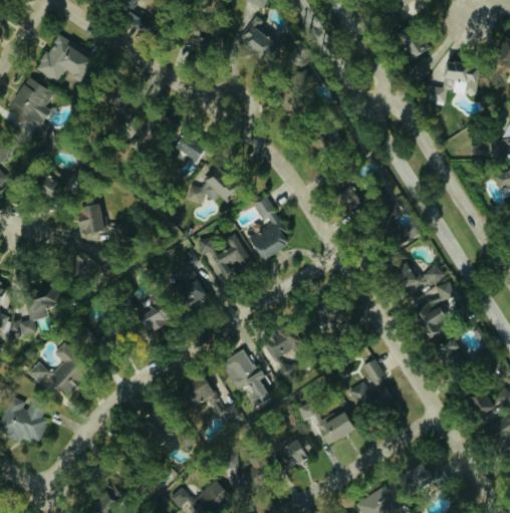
[(163,29),(164,16),(140,14),(139,27),(163,29)]
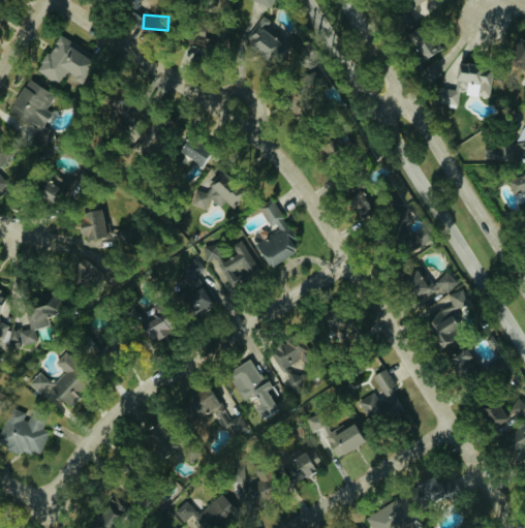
[(303,43),(282,29),(283,27),(274,22),(269,29),(264,25),(254,38),(289,62),(303,43)]
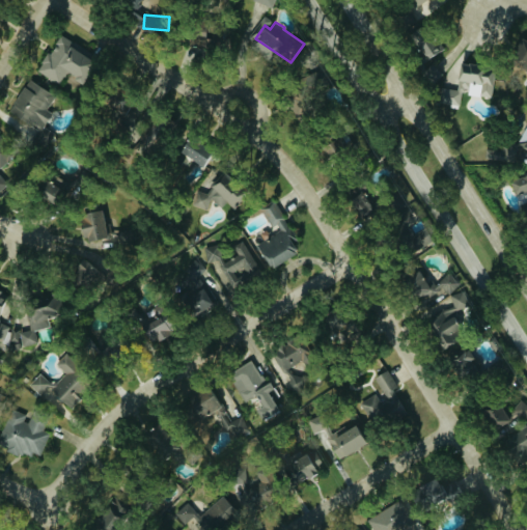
[(98,82),(111,58),(67,35),(49,72),(70,83),(77,71),(98,82)]
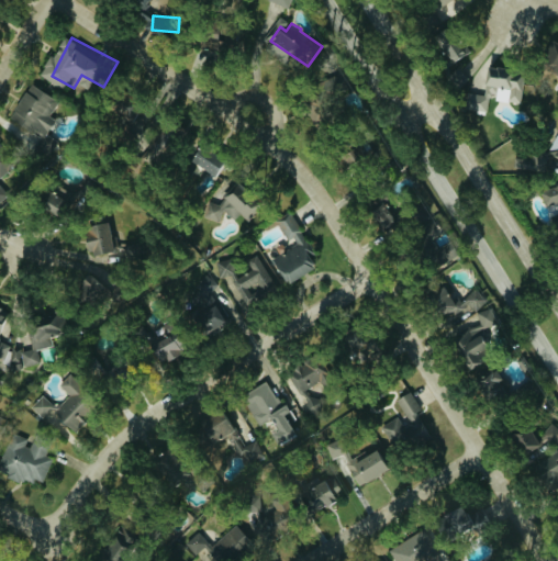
[(495,89),(468,85),(465,109),(489,113),(491,99),(521,104),(523,89),(532,91),(536,70),(500,64),(495,89)]
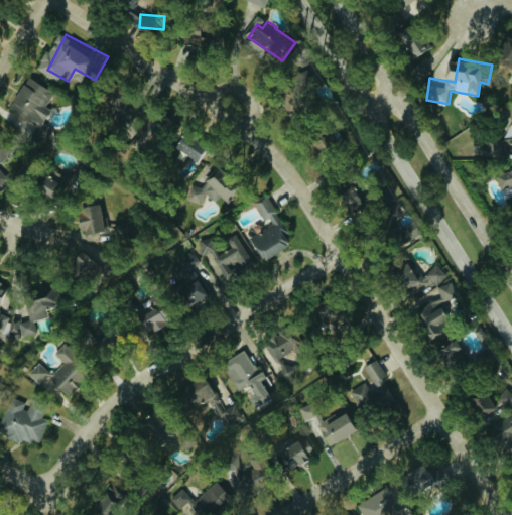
[(47,125),(56,109),(51,106),(60,90),(34,75),(16,107),(47,125)]
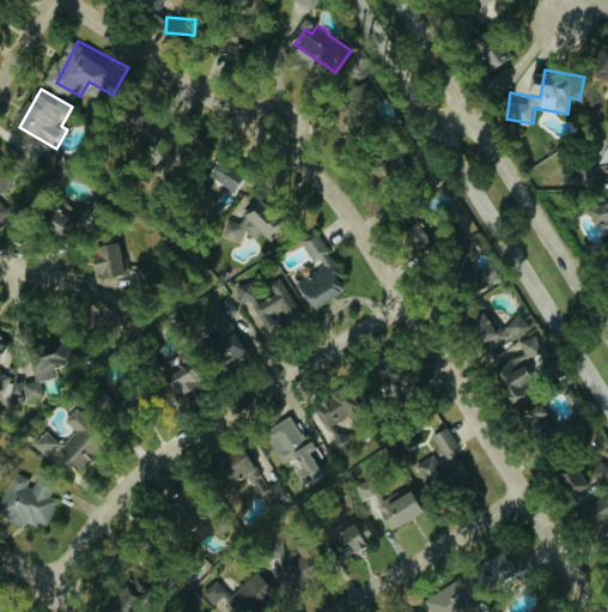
[(24,180),(1,149),(0,149),(0,216),(8,211),(0,200),(0,191),(2,189),(6,193),(24,180)]
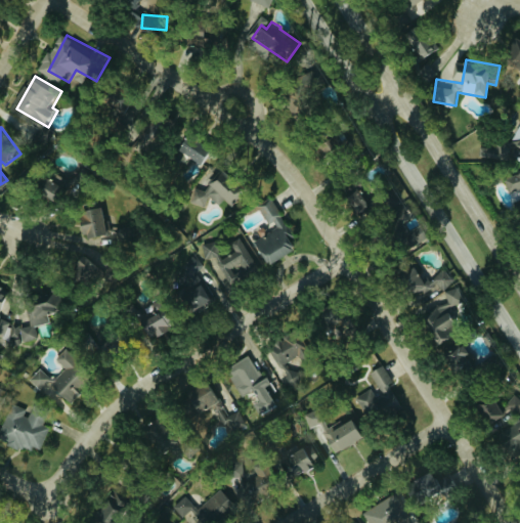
[(183,197),(204,209),(211,198),(220,204),(223,200),(232,205),(239,194),(213,179),(219,170),(205,162),(183,197)]
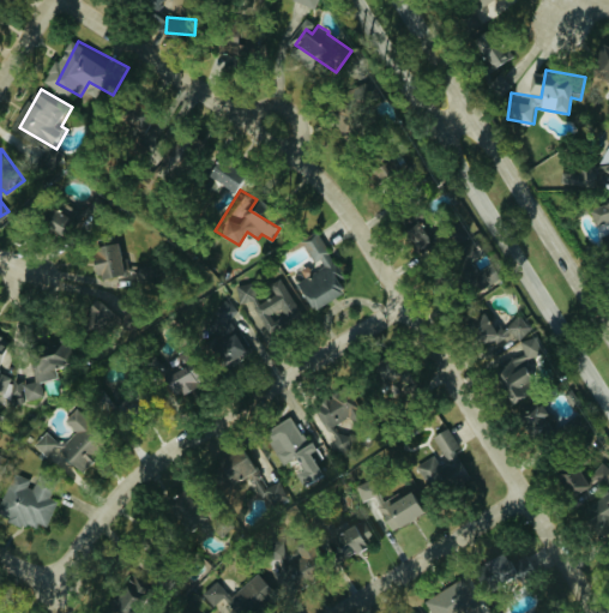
[(608,200),(590,208),(596,226),(608,221),(608,234),(600,238),(604,252),(608,251),(608,200)]
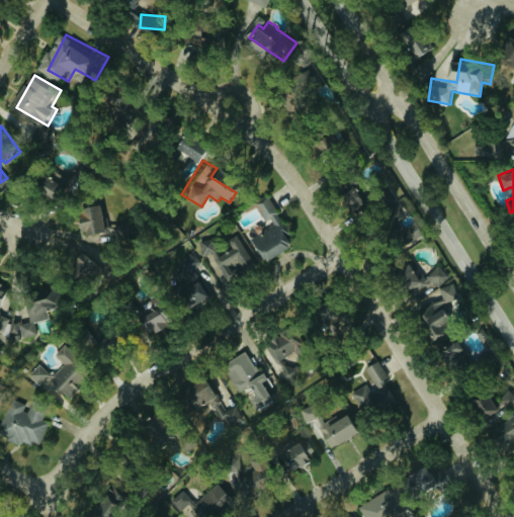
[(295,242),(268,195),(256,202),(270,227),(251,238),(264,260),(295,242)]
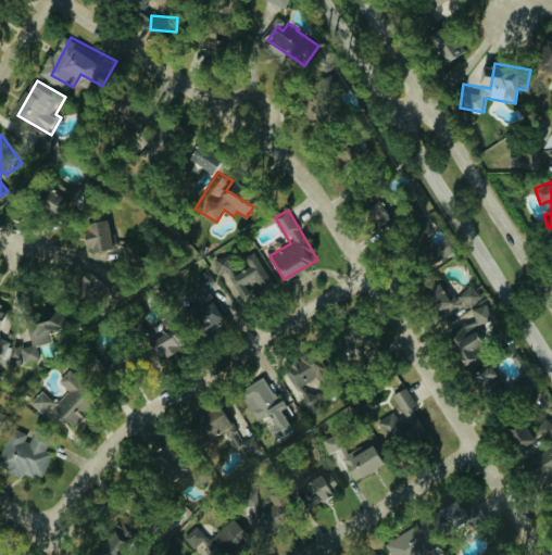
[(114,246),(107,218),(80,226),(88,253),(114,246)]
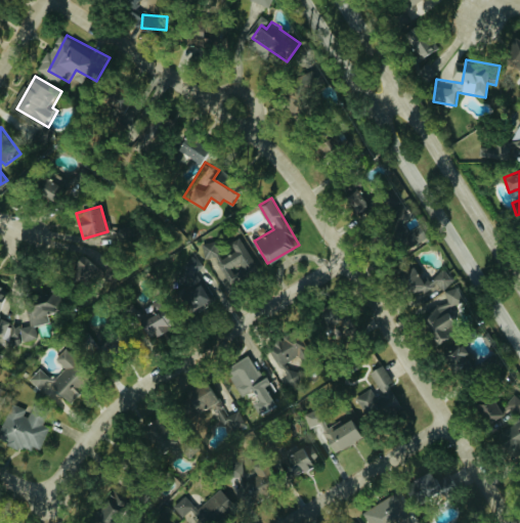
[(199,279),(188,294),(188,307),(195,307),(207,302),(211,302),(220,297),(220,289),(259,270),(243,236),(227,236),(225,236),(215,238),(204,244),(204,254),(207,260),(207,272),(216,272),(219,279),(199,279)]
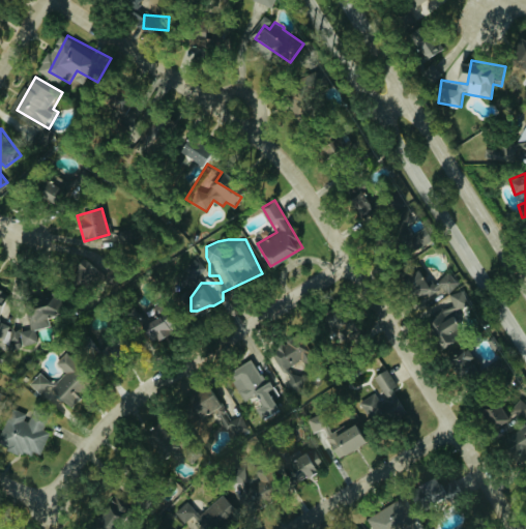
[(69,275),(86,287),(97,268),(82,258),(69,275)]
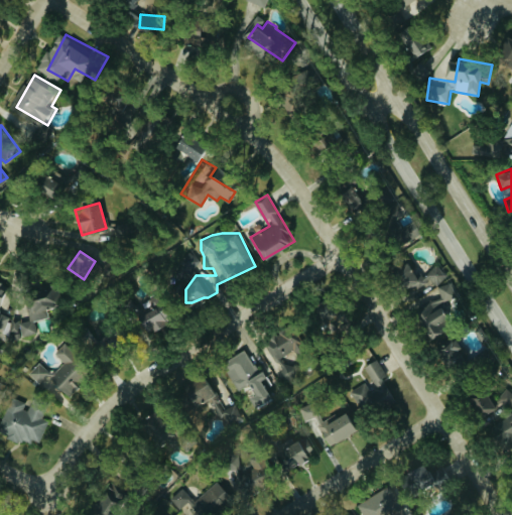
[(442,315),(444,315),(439,304),(457,295),(440,264),(422,273),(413,255),(390,267),(443,372),(469,359),(482,384),(488,381),(490,386),(505,378),(489,348),(466,360),(442,315)]
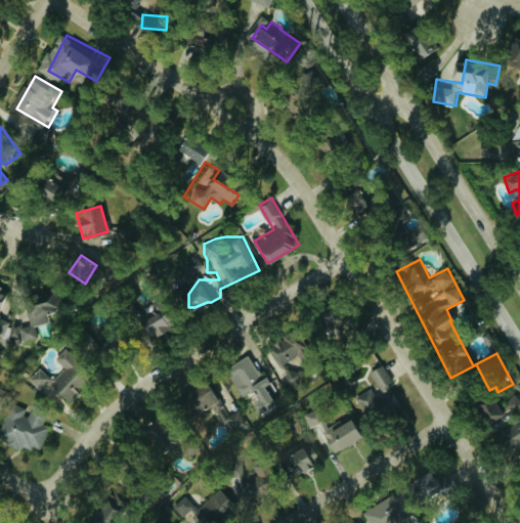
[(0,330),(5,332),(10,331),(14,348),(34,343),(38,334),(35,324),(49,321),(46,310),(53,308),(55,304),(50,284),(20,292),(24,304),(18,305),(11,302),(8,289),(0,286),(0,330)]
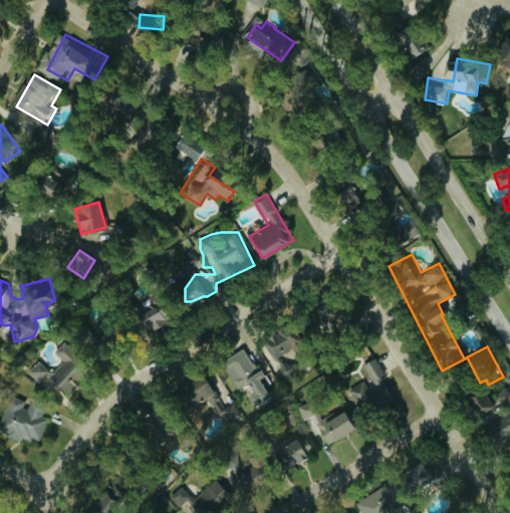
[(333,312),(325,298),(311,306),(319,321),(333,312)]
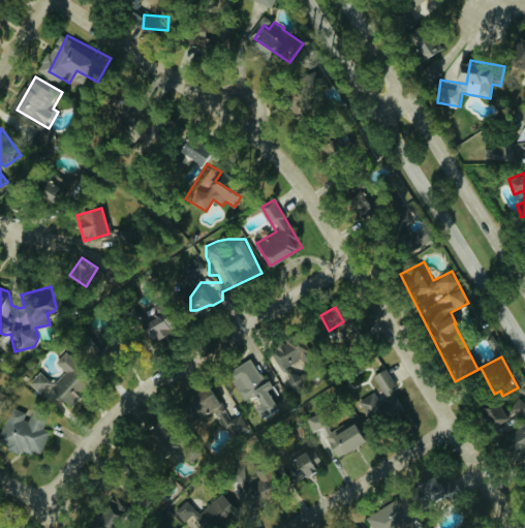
[(155,311),(150,316),(143,309),(128,322),(152,347),(172,330),(155,311)]
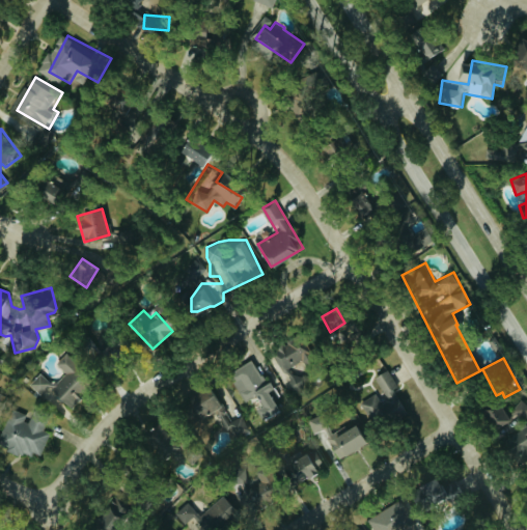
[(304,355),(295,338),(270,353),(285,378),(298,370),(293,361),(304,355)]
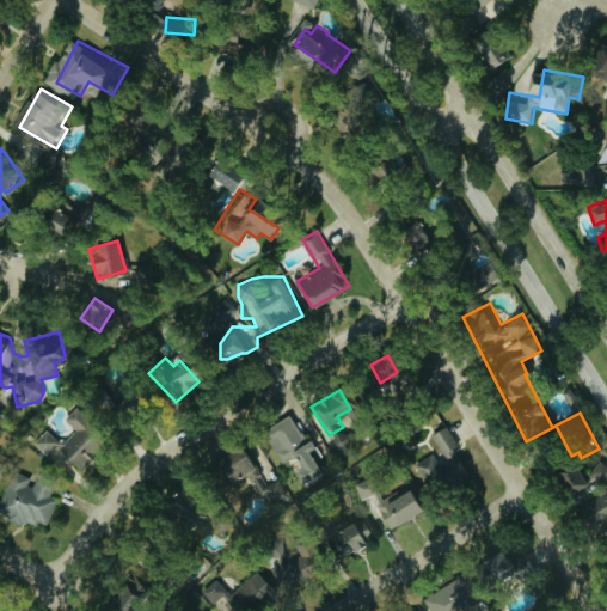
[(61,444),(49,429),(35,441),(47,457),(49,456),(69,481),(96,460),(86,450),(94,443),(77,420),(83,415),(77,408),(66,417),(77,431),(61,444)]
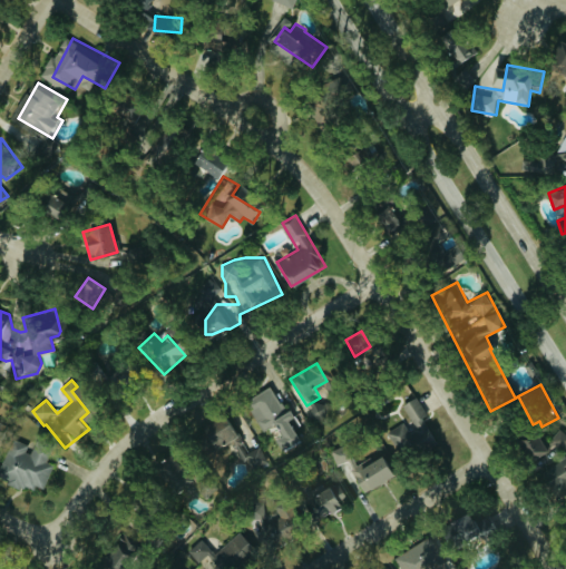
[(299,440),(289,419),(290,419),(274,385),(245,399),(260,431),(275,424),(280,434),(274,437),(280,449),(299,440)]
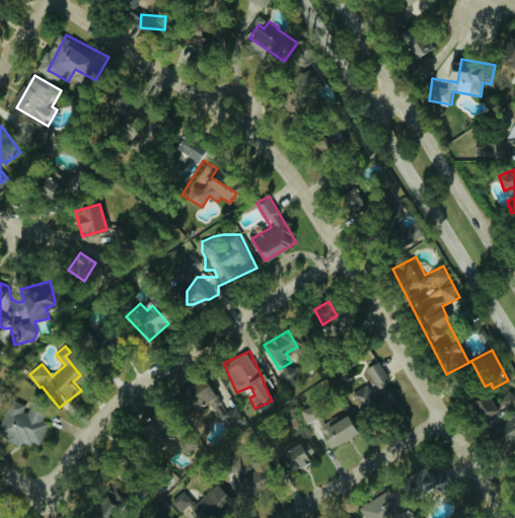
[(396,403),(385,380),(388,378),(381,363),(347,380),(366,419),(396,403)]
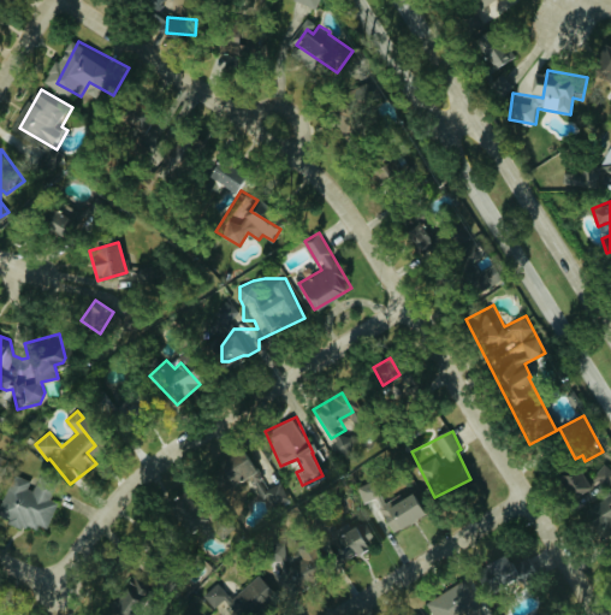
[(582,463),(557,477),(570,504),(610,485),(610,466),(609,463),(587,473),(582,463)]
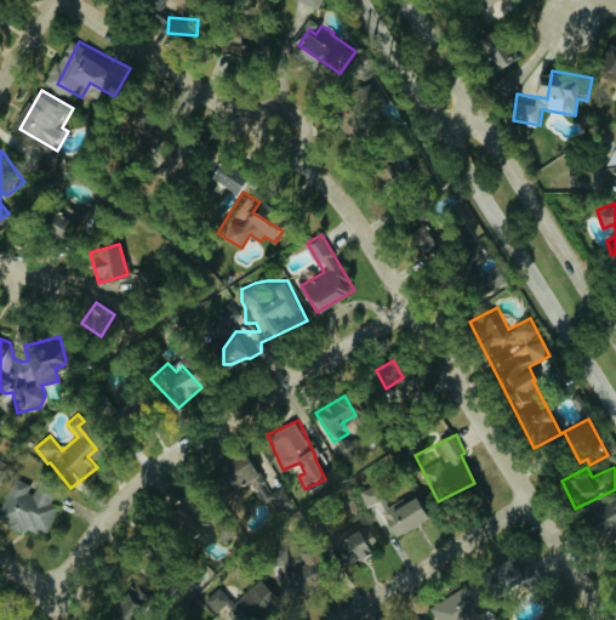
[(58,506),(51,504),(55,495),(33,487),(33,485),(13,477),(0,512),(0,519),(36,534),(38,528),(49,532),(58,506)]
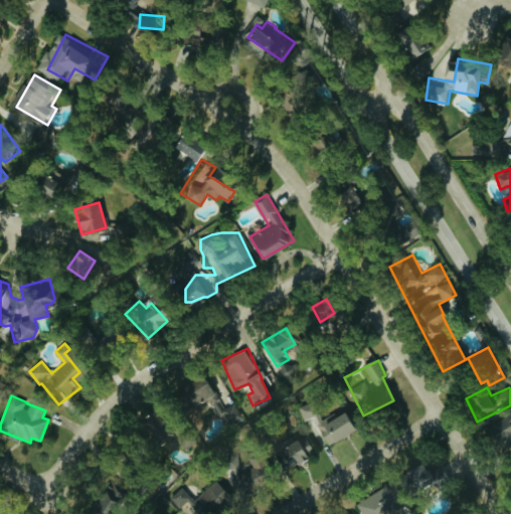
[(221,409),(230,425),(243,418),(234,402),(221,409)]
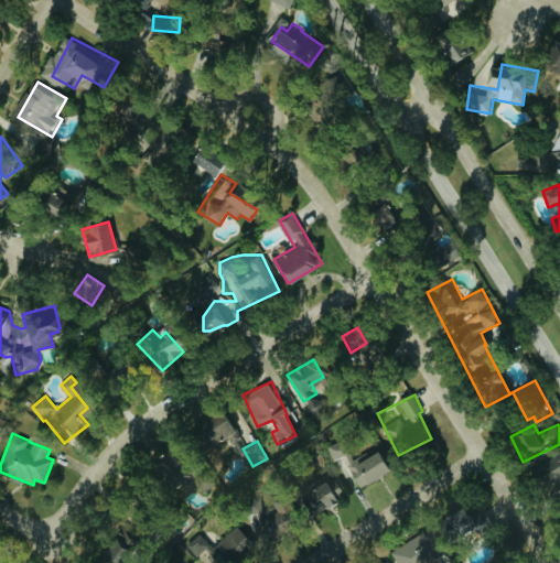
[(530,474),(549,493),(555,490),(559,500),(559,446),(530,474)]
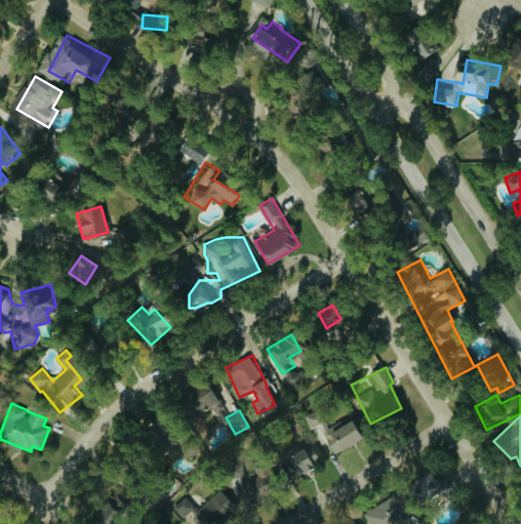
[(324,432),(333,452),(363,438),(353,417),(324,432)]
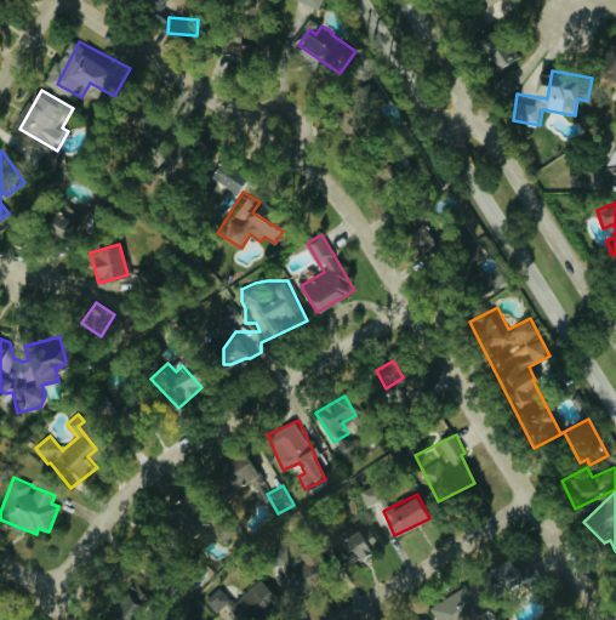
[(361,569),(358,557),(378,551),(370,524),(342,533),(347,549),(338,551),(346,574),(361,569)]
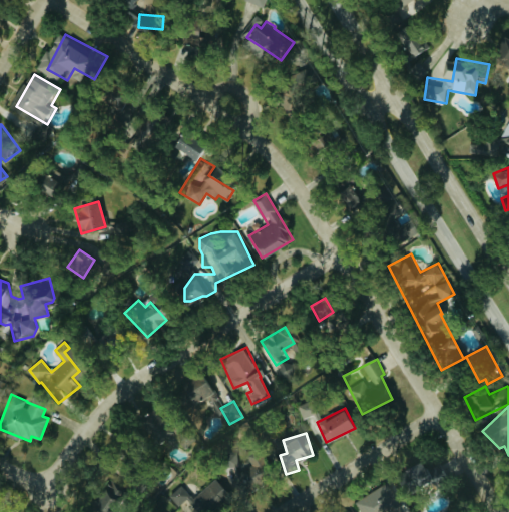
[(403,468),(405,473),(396,477),(402,492),(414,487),(417,493),(448,480),(440,459),(424,465),(422,460),(403,468)]
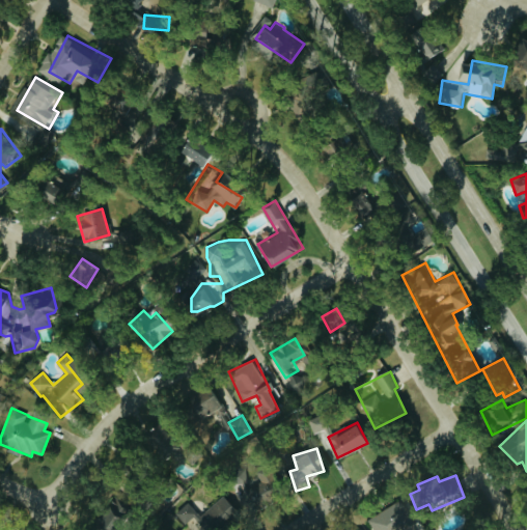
[(213,529),(238,514),(226,496),(195,517),(204,529),(213,529)]
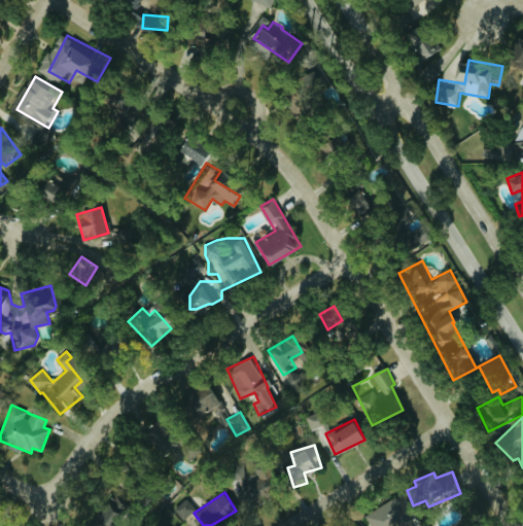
[(364,515),(371,525),(403,525),(414,520),(398,495),(364,515)]
